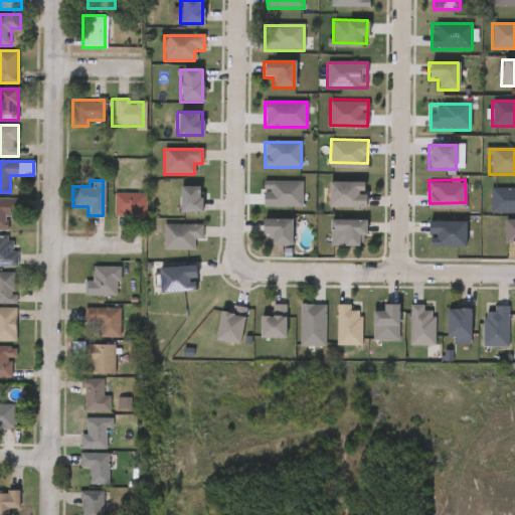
[(302,182),(302,207),(263,207),(263,182),(302,182)]
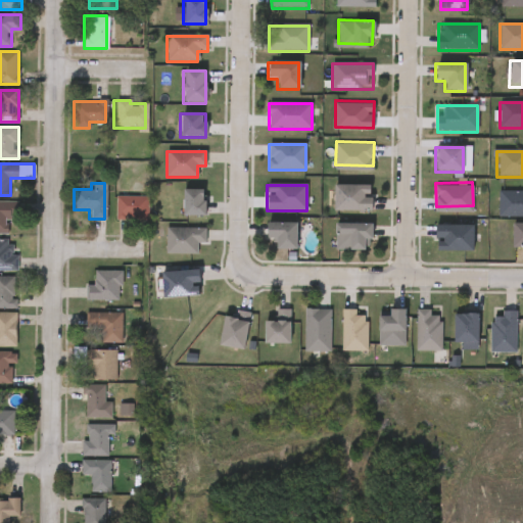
[(371,186),(371,212),(332,212),(332,186),(371,186)]
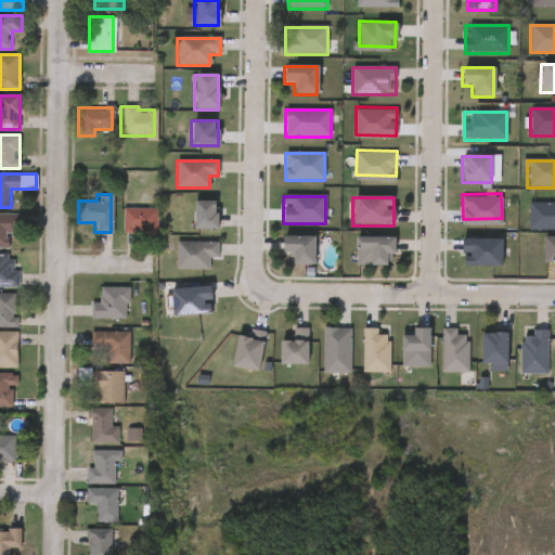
[(218,202),(218,230),(193,230),(193,202),(218,202)]
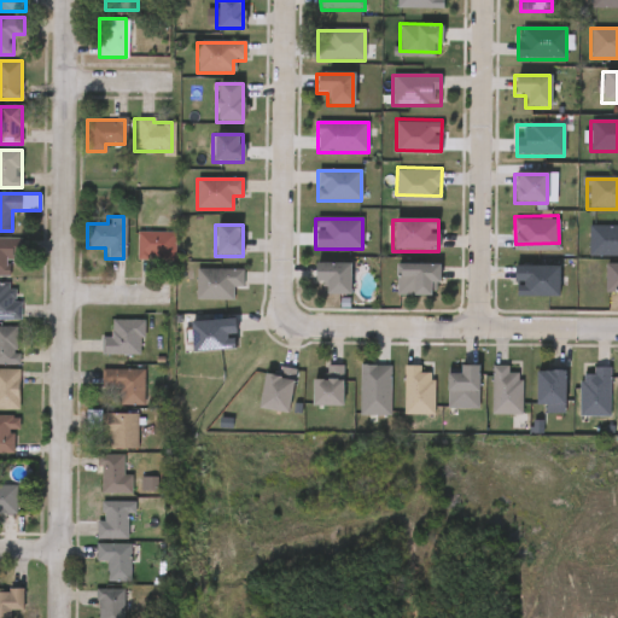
[(617,256),(588,256),(588,226),(617,226),(617,256)]
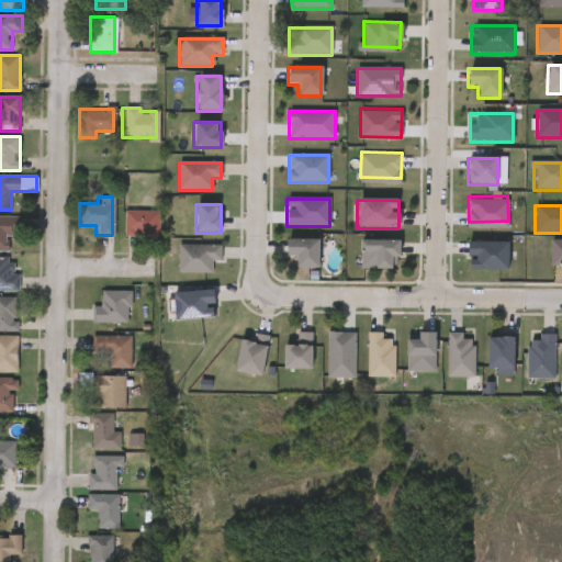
[(122,235),(122,210),(156,210),(156,235),(122,235)]
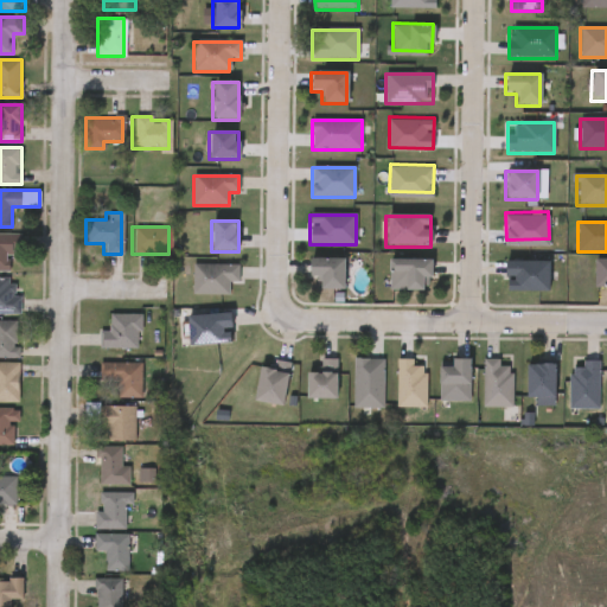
[(8,270),(0,270),(0,234),(21,234),(21,251),(8,251),(8,270)]
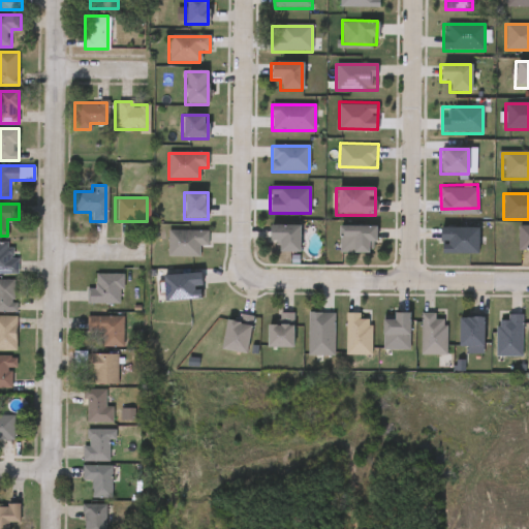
[(299,226),(299,253),(278,253),(278,243),(269,243),(269,226),(299,226)]
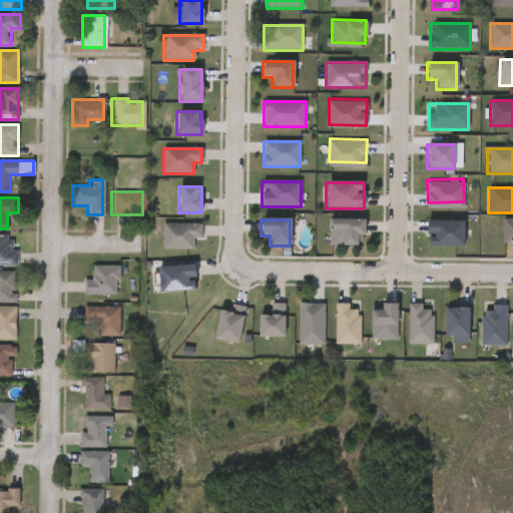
[(329,245),(329,220),(363,220),(363,245),(329,245)]
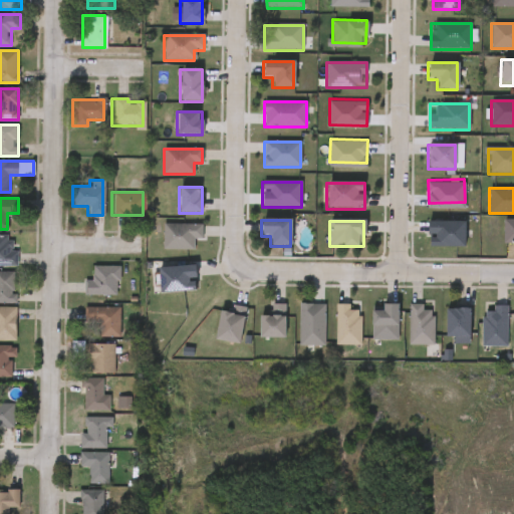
[(513,245),(502,245),(502,221),(513,221),(513,245)]
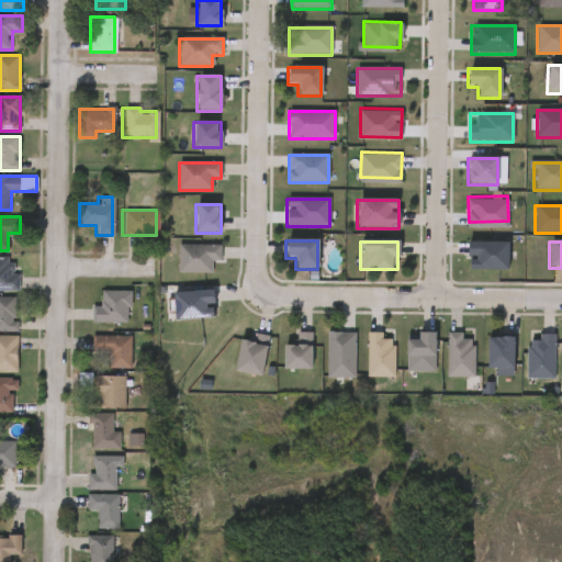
[(508,244),(508,271),(467,271),(467,244),(508,244)]
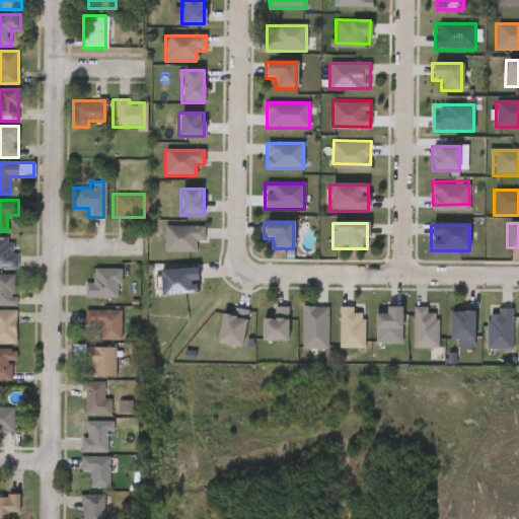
[(204,226),(204,241),(195,241),(195,252),(164,252),(164,226),(204,226)]
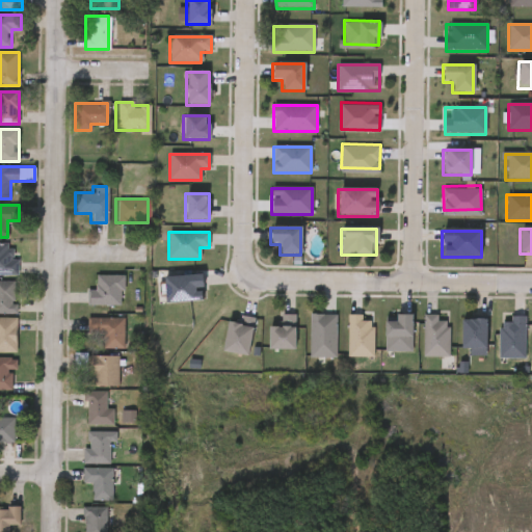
[(18,273),(0,273),(0,243),(18,243),(18,273)]
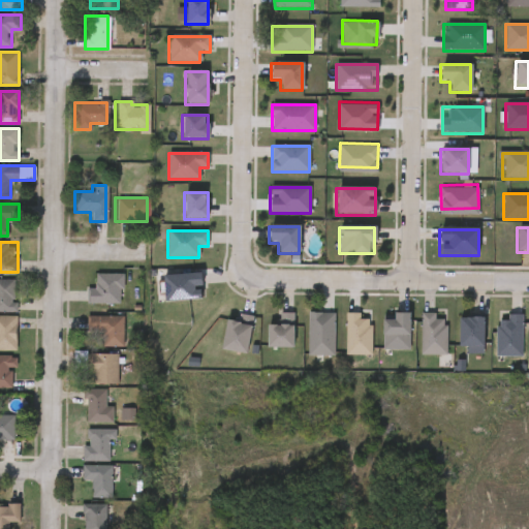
[(121,304),(86,304),(86,288),(93,288),(93,273),(121,273),(121,304)]
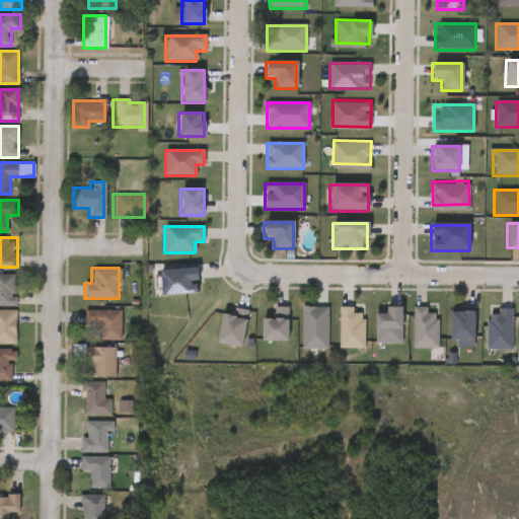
[(196,270),(196,296),(159,296),(159,270),(196,270)]
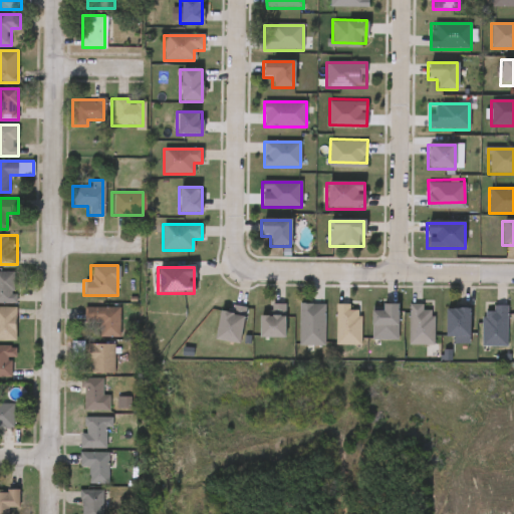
[(15,302),(0,302),(0,271),(15,271),(15,302)]
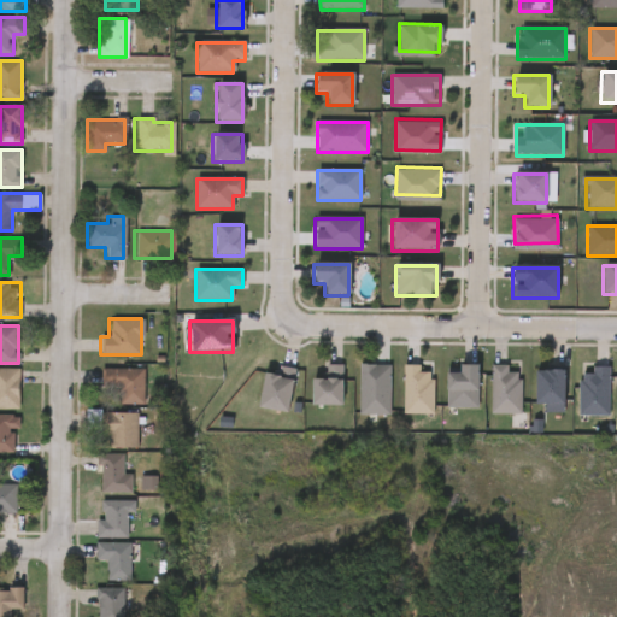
[(341,405),(311,405),(311,380),(325,380),(325,365),(341,365),(341,405)]
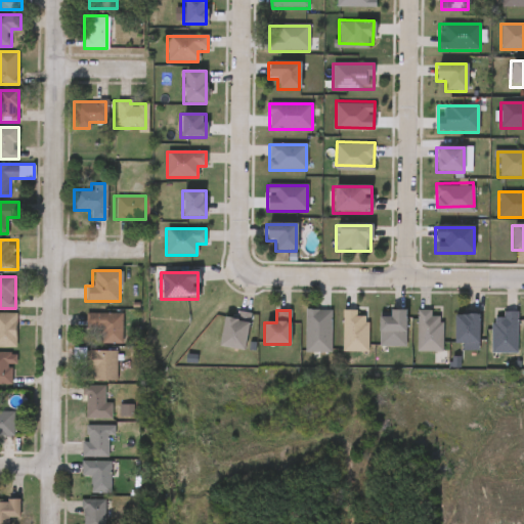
[(332,310),(332,352),(305,352),(305,310),(332,310)]
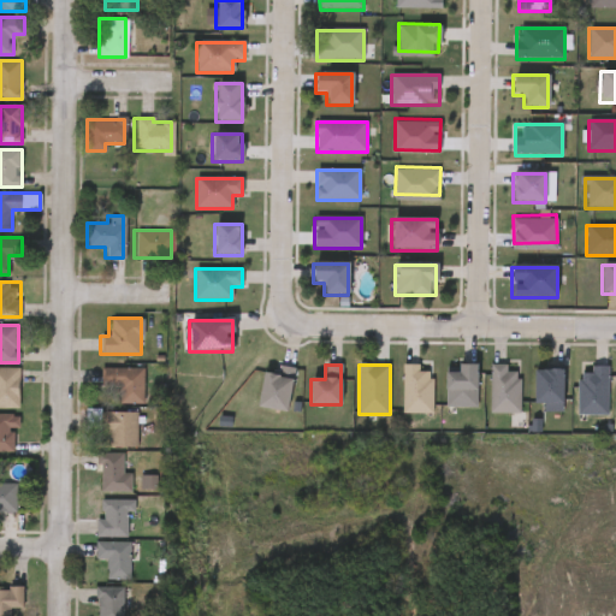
[(432,414),(403,414),(403,365),(420,365),(420,372),(432,372),(432,414)]
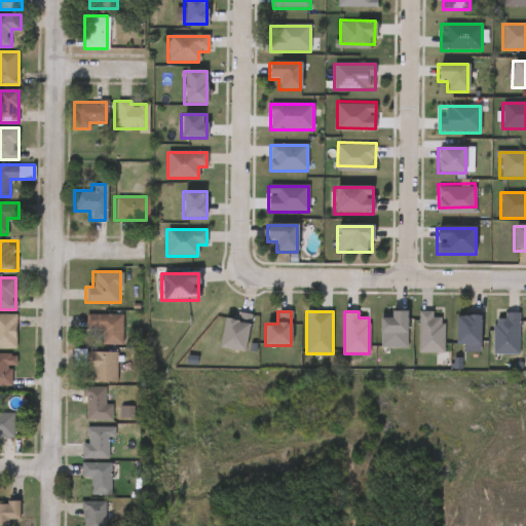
[(380,349),(380,320),(389,320),(389,311),(407,311),(407,349),(380,349)]
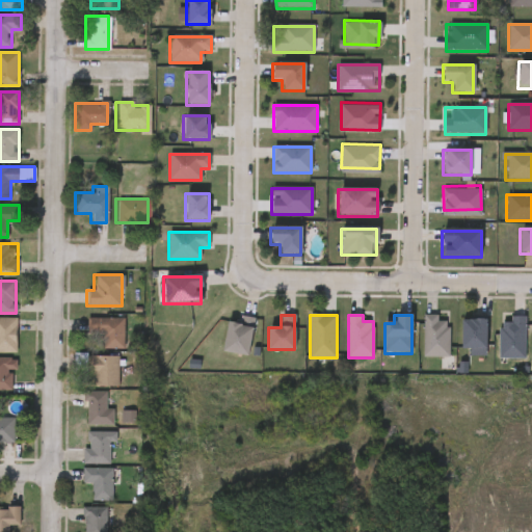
[(423,357),(423,315),(439,315),(439,321),(449,321),(449,357),(423,357)]
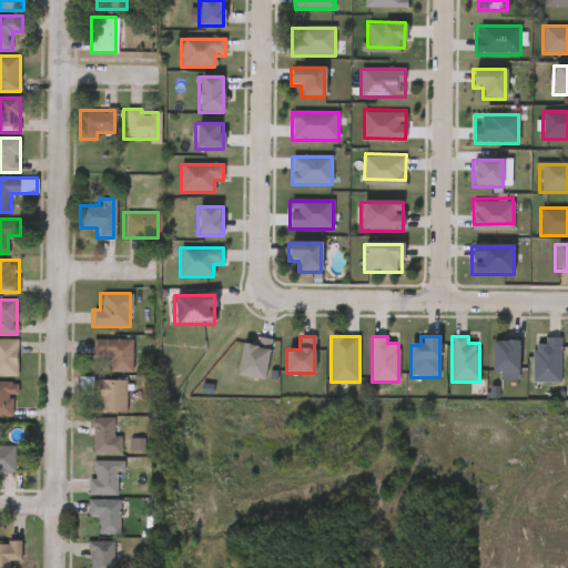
[(264,381),(236,376),(241,344),(255,346),(256,337),(270,340),(264,381)]
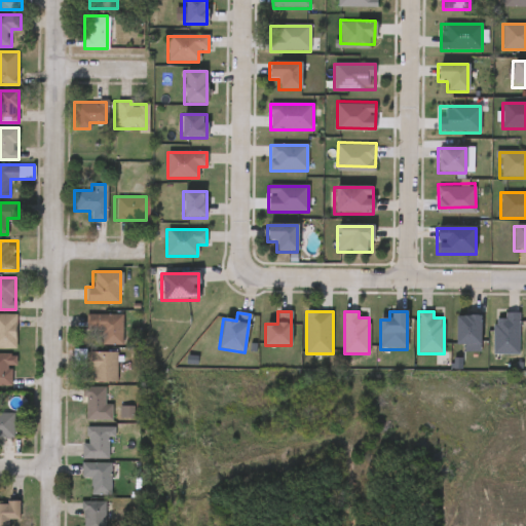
[(520,313),(520,355),(494,355),(494,320),(504,320),(504,313),(520,313)]
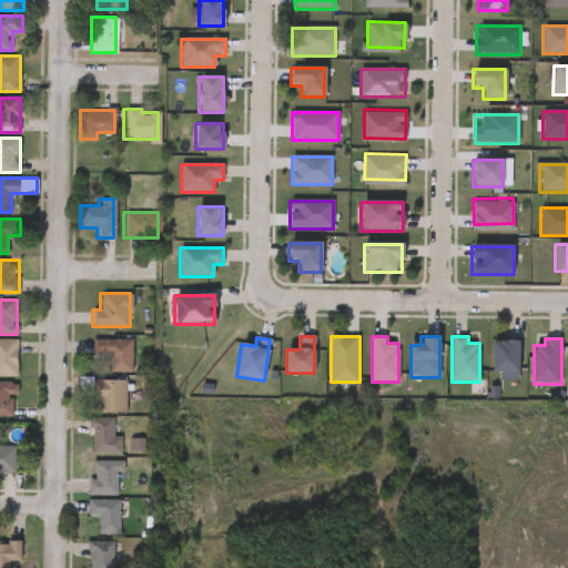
[(0,340),(18,340),(18,376),(0,376),(0,340)]
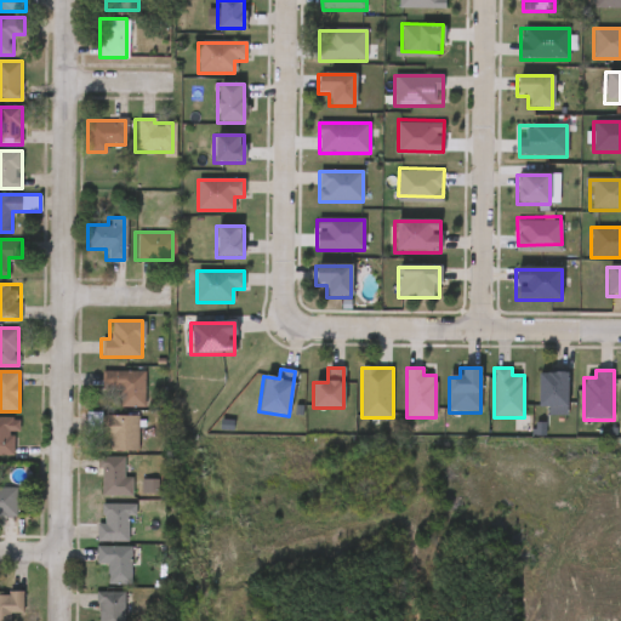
[(142,371),(142,406),(118,406),(118,388),(100,388),(100,371),(142,371)]
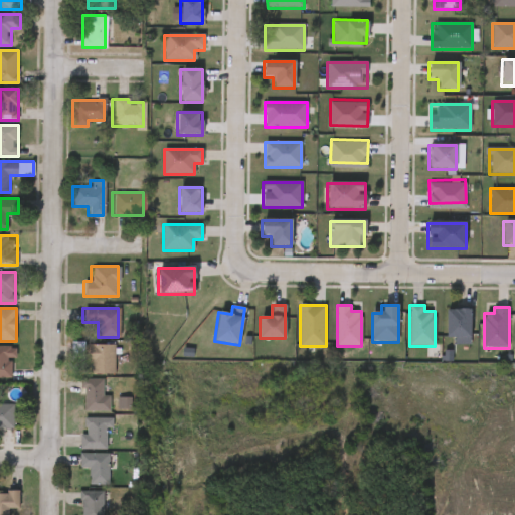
[(470,310),(470,338),(446,338),(446,310),(470,310)]
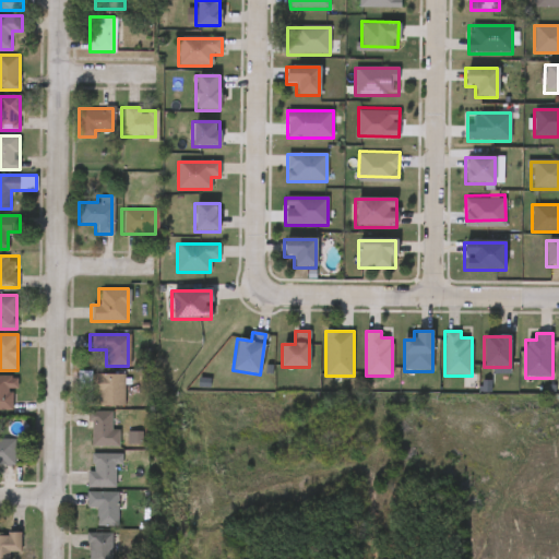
[(121,373),(121,405),(91,405),(91,373),(121,373)]
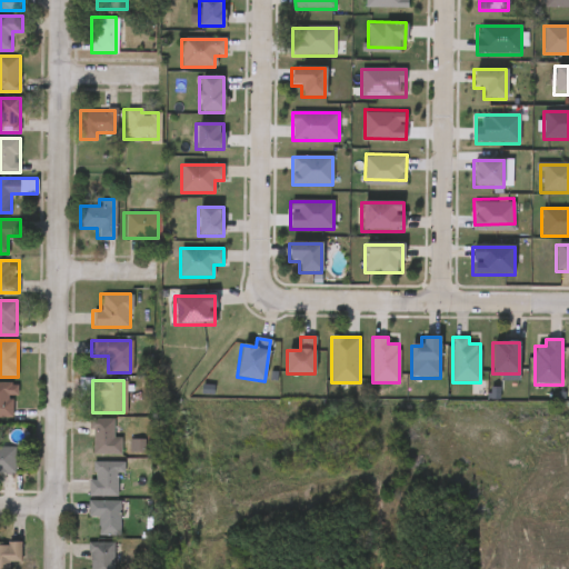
[(0,418),(0,381),(17,381),(17,396),(13,396),(13,418),(0,418)]
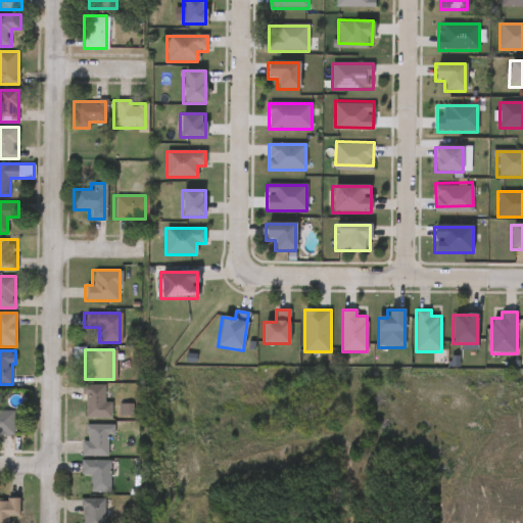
[(83,418),(83,385),(102,385),(102,401),(108,401),(108,418),(83,418)]
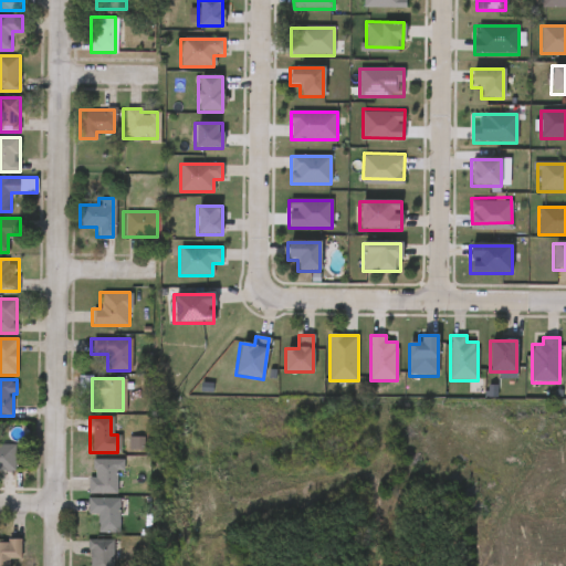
[(0,469),(0,443),(17,443),(17,469),(0,469)]
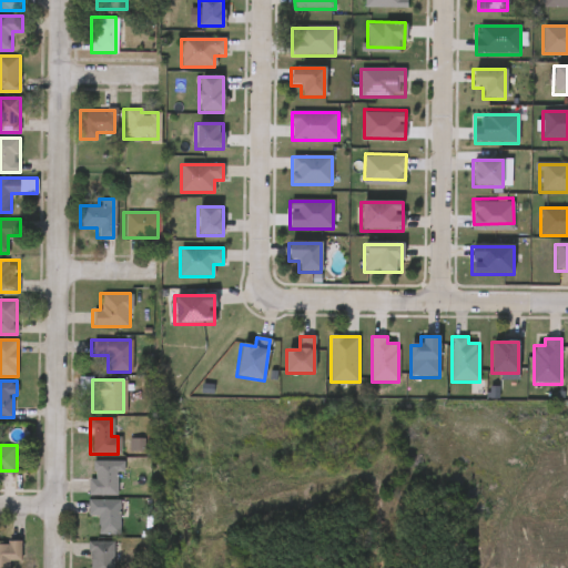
[(88,495),(88,460),(120,460),(120,470),(114,470),(114,495),(88,495)]
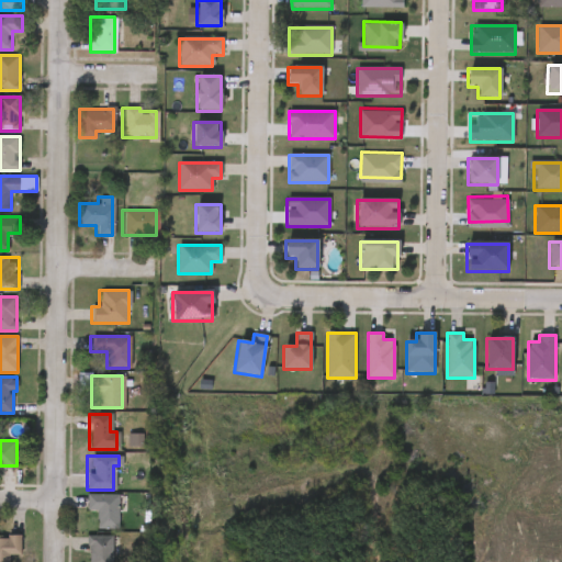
[(86,494),(115,494),(115,528),(93,528),(93,510),(86,510),(86,494)]
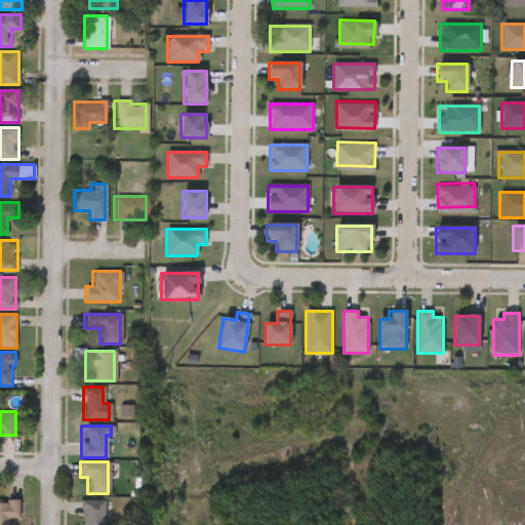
[(21,519),(9,519),(9,524),(0,524),(0,499),(21,499),(21,519)]
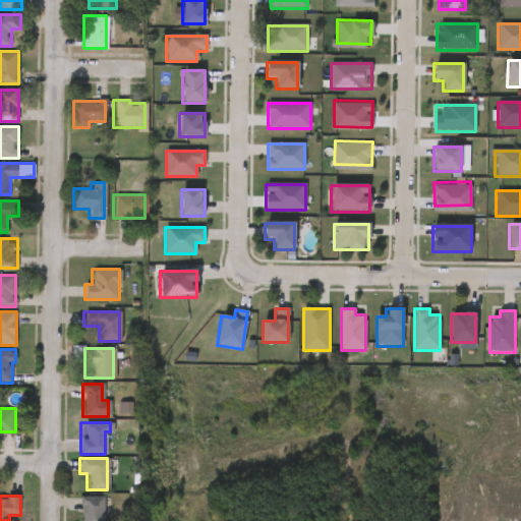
[(102,496),(102,520),(79,520),(79,496),(102,496)]
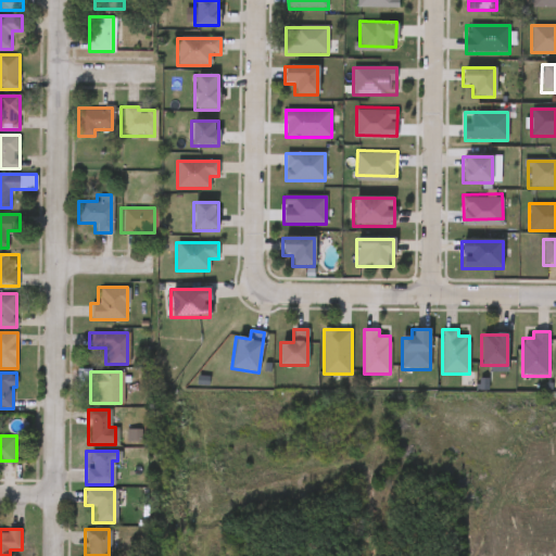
All buildings are outlined.
